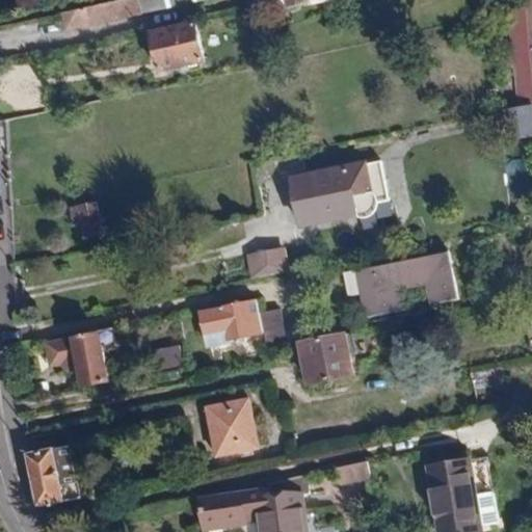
[(131,0),(115,0),(64,11),(68,27),(120,16),(118,11),(133,8),(131,0)]
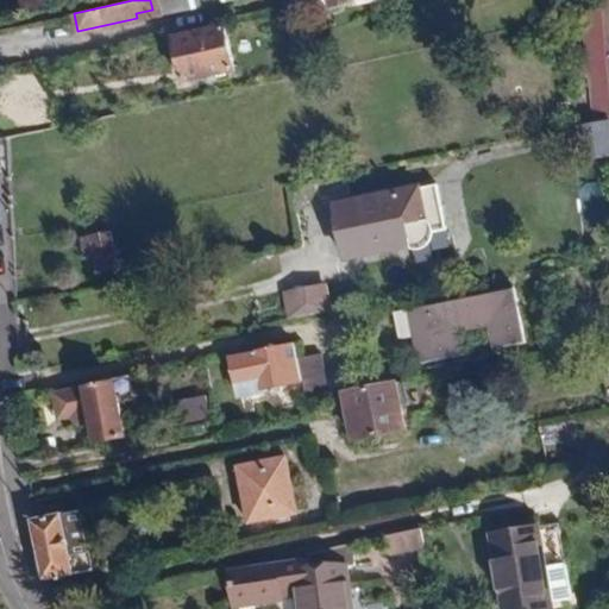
[(156,0),(158,13),(215,0),(156,0)]
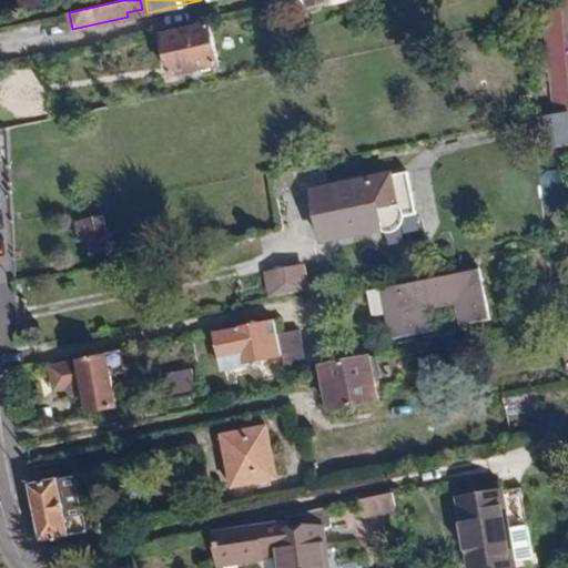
[(211,22),(158,33),(169,75),(220,63),(211,22)]
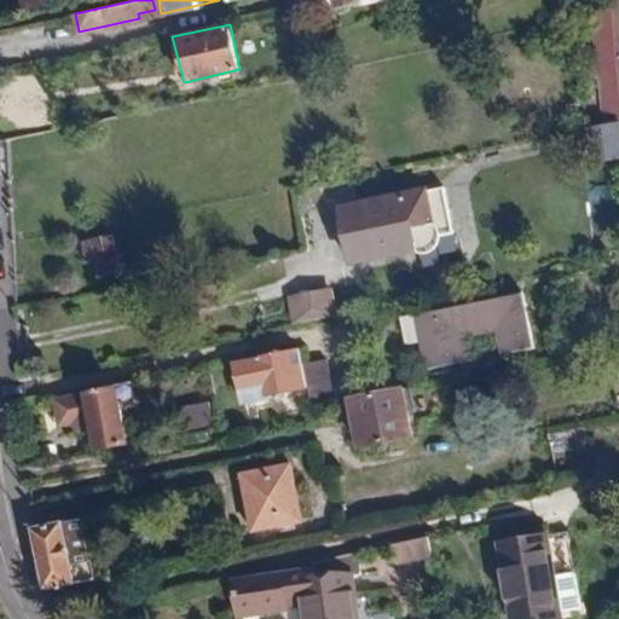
[(618,121),(586,128),(589,146),(594,145),(597,161),(618,156),(618,121)]
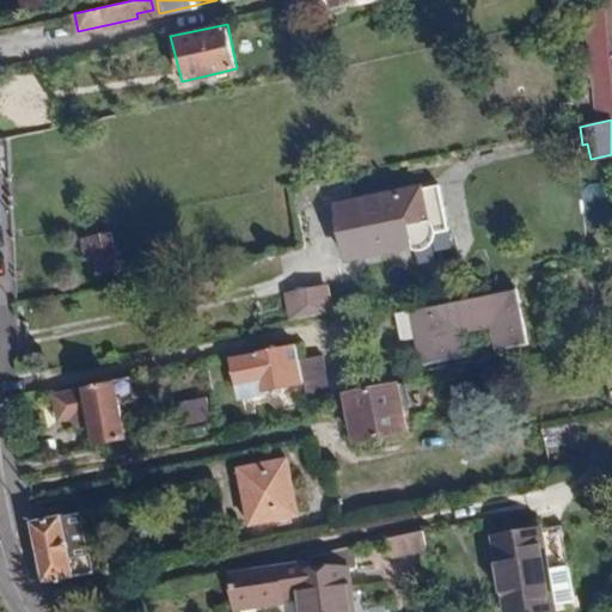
[(447,227),(438,184),(330,199),(342,261),(409,249),(418,250),(428,246),(433,240),(433,231),(447,227)]
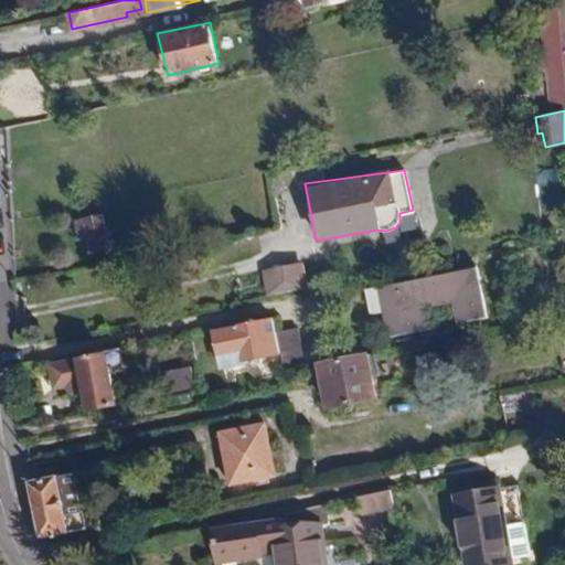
[(107,246),(99,211),(74,217),(76,228),(84,226),(89,249),(107,246)]
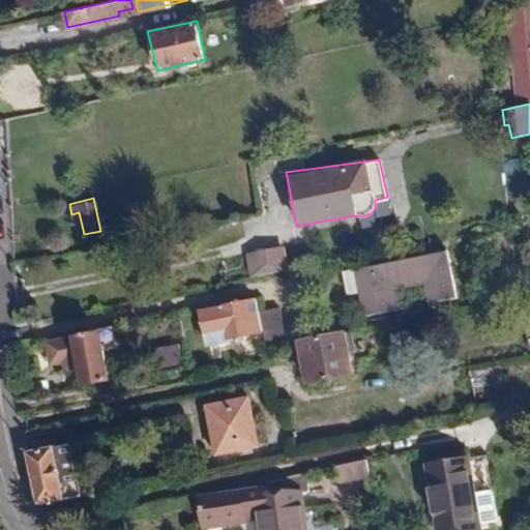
[(286,248),(245,256),(251,278),(291,271),(286,248)]
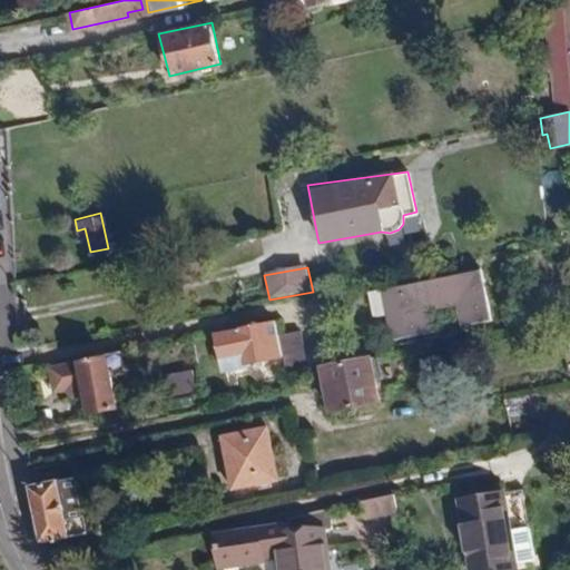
[(391,287),(395,308),(386,310),(393,341),(435,332),(430,305),(455,300),(460,325),(490,320),(481,268),(391,287)]
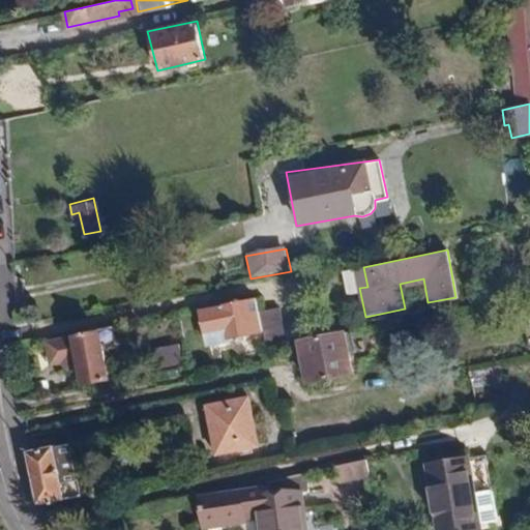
[(254,301),(197,310),(204,334),(228,329),(230,336),(260,332),(254,301)]
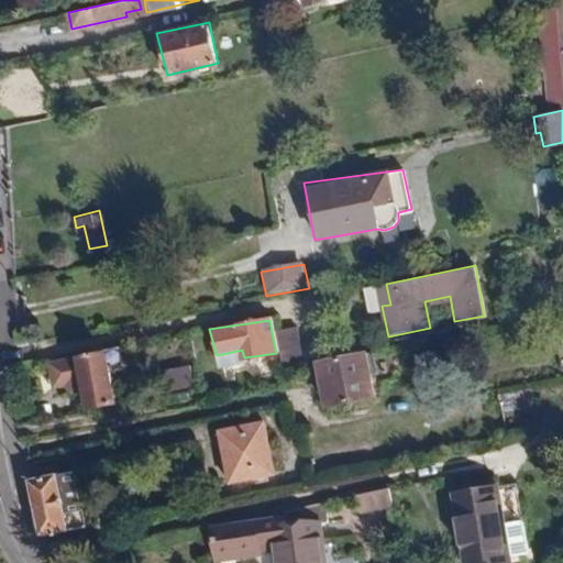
[(298,327),(275,331),(283,371),(306,366),(298,327)]
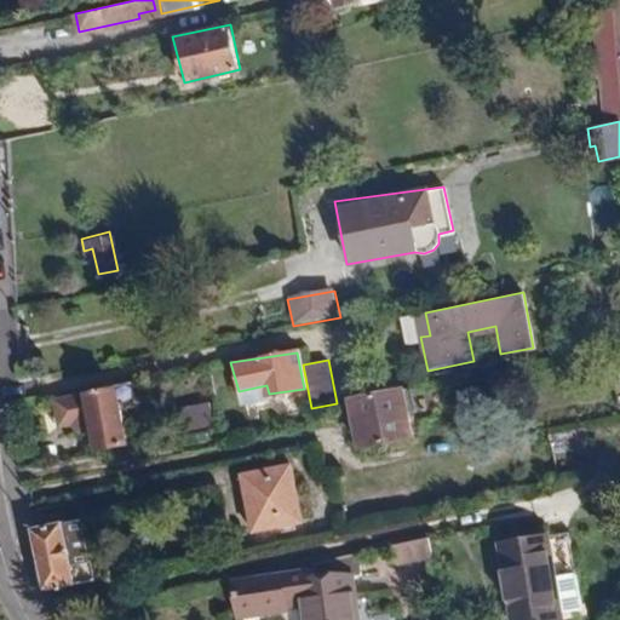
[(428,386),(345,397),(355,449),(414,437),(412,431),(435,426),(428,386)]
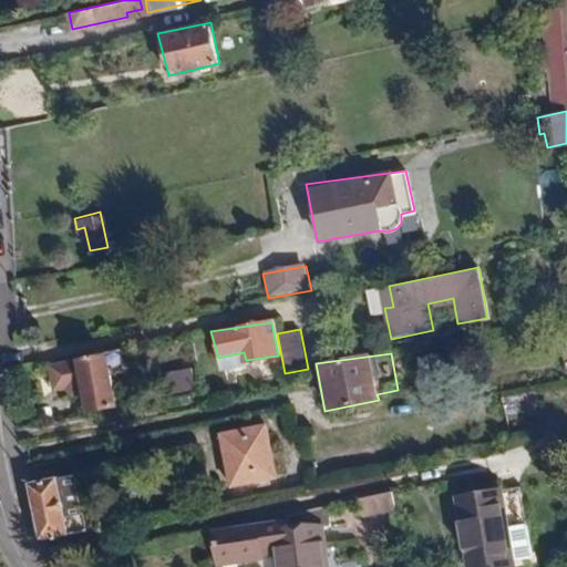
[(113,404),(105,354),(49,363),(52,391),(78,388),(81,409),(113,404)]
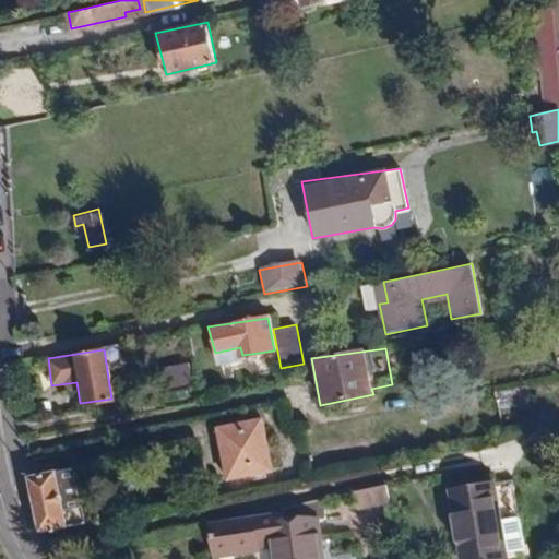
[(195,364),(167,370),(173,391),(201,384),(195,364)]
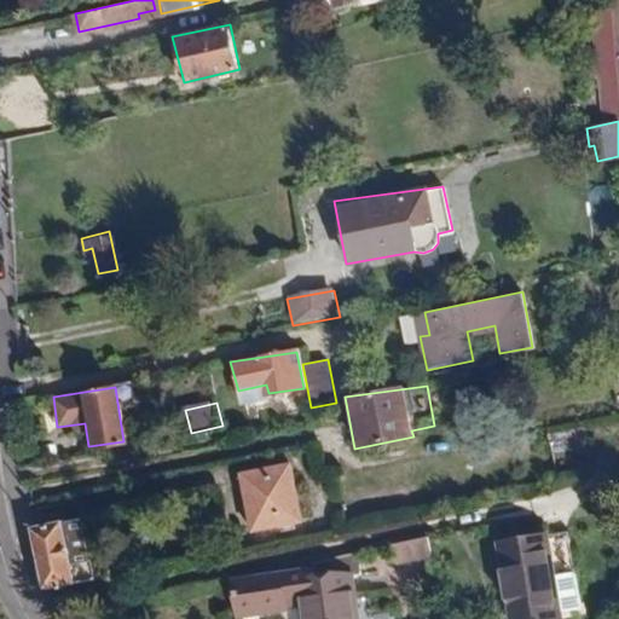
[(293,464),(239,474),(250,533),(304,524),(293,464)]
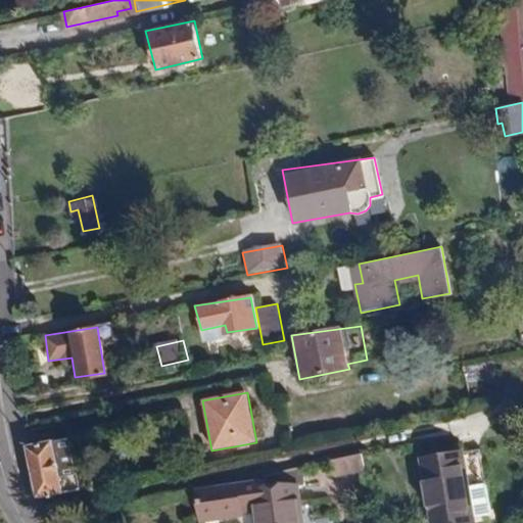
[(52,439),(25,445),(35,496),(62,491),(52,439)]
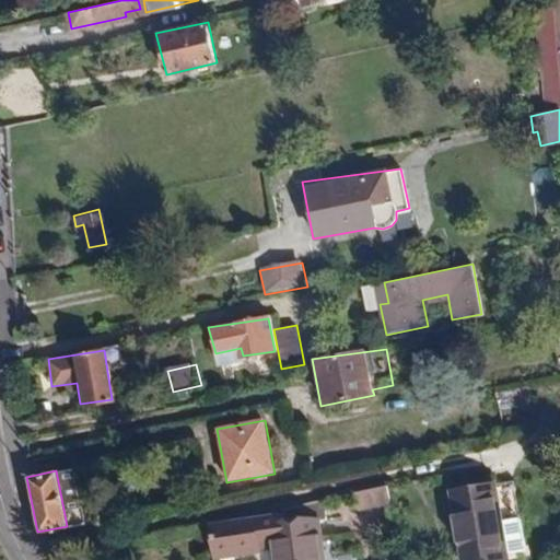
[(493,483),(452,492),(464,559),(499,559),(506,559),(493,483)]
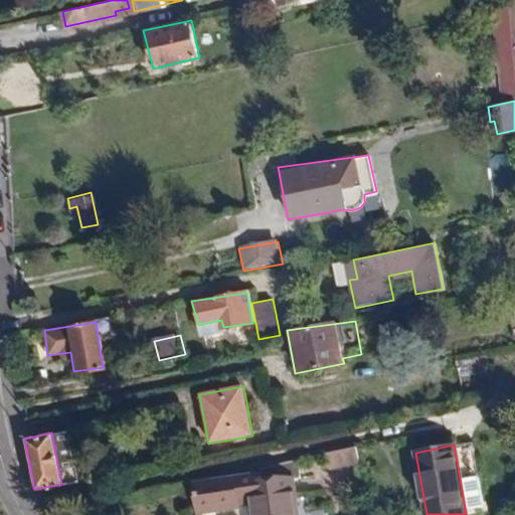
[(330,470),(351,465),(347,447),(325,452),(330,470)]
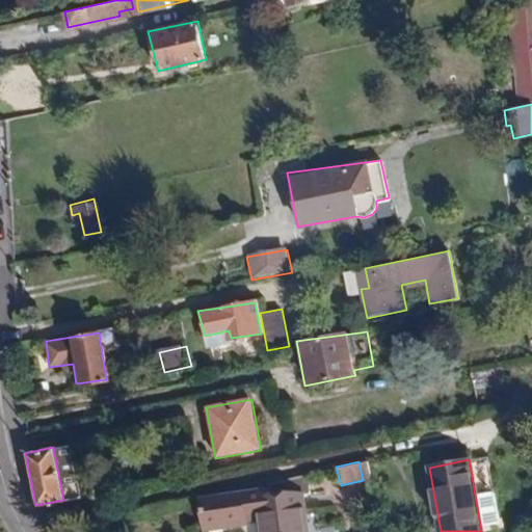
[(304,531),(297,480),(194,498),(204,531),(209,531),(257,524),(258,531),(304,531)]
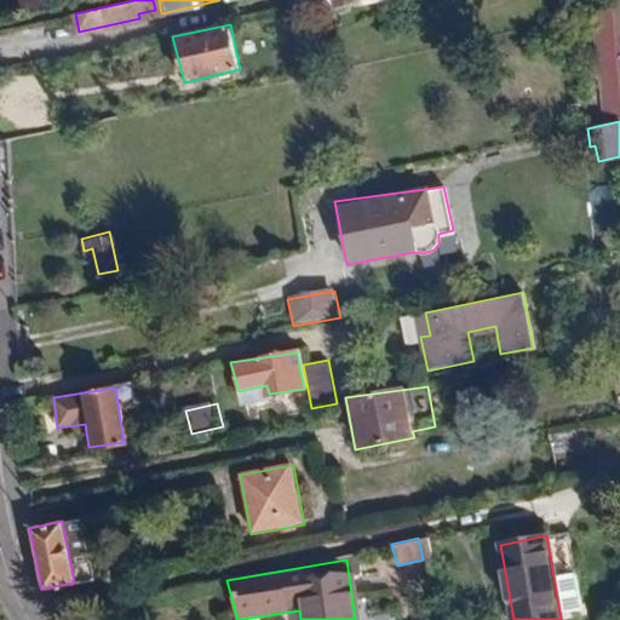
[(575,570),(557,573),(563,613),(581,609),(575,570)]
